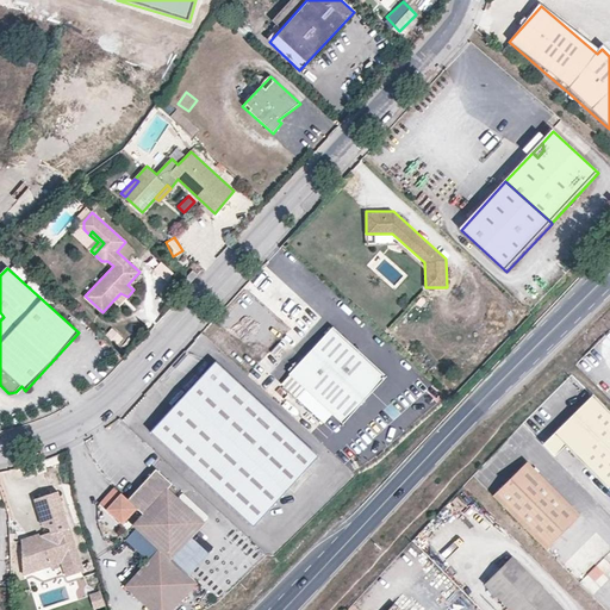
[(198,274),(193,269),(184,279),(188,285),(198,274)]
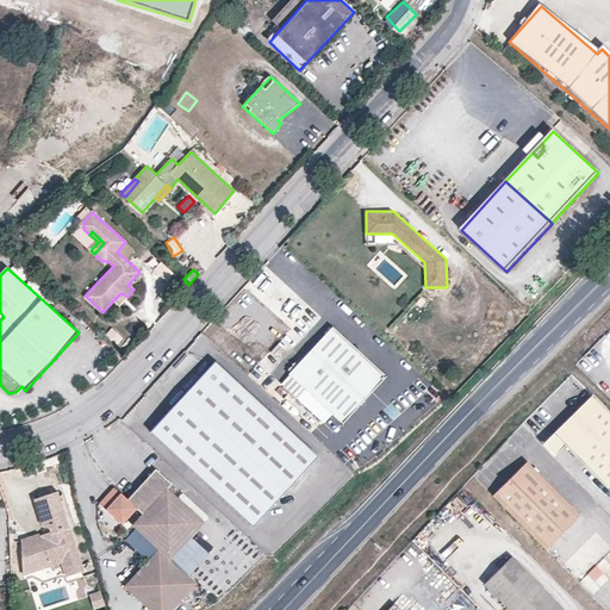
[(120,293),(113,300),(119,306),(128,297),(120,293)]
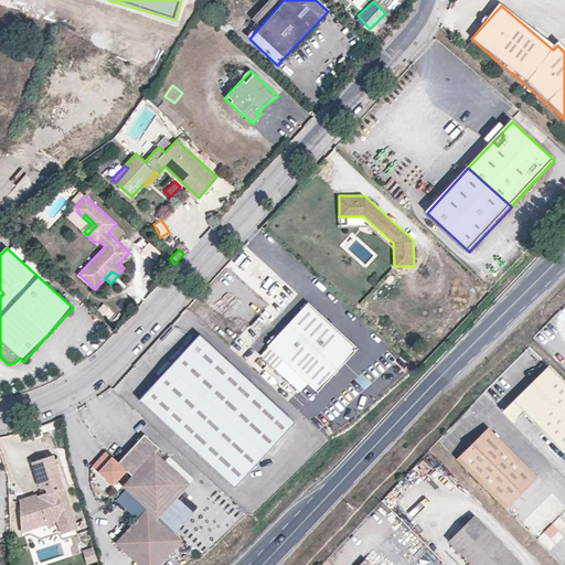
[(104,302),(97,310),(109,318),(115,310),(104,302)]
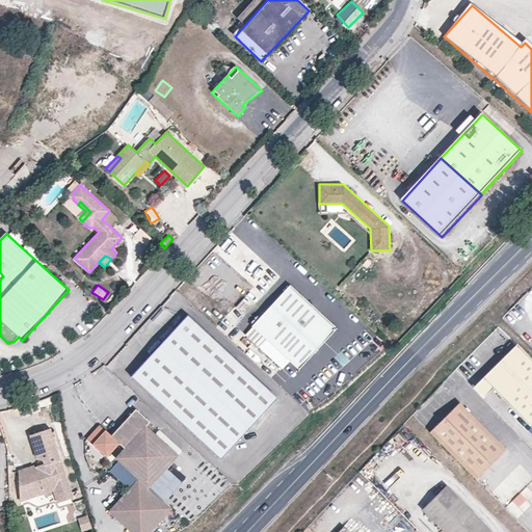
[(334,327),(290,285),(251,325),(295,368),(334,327)]
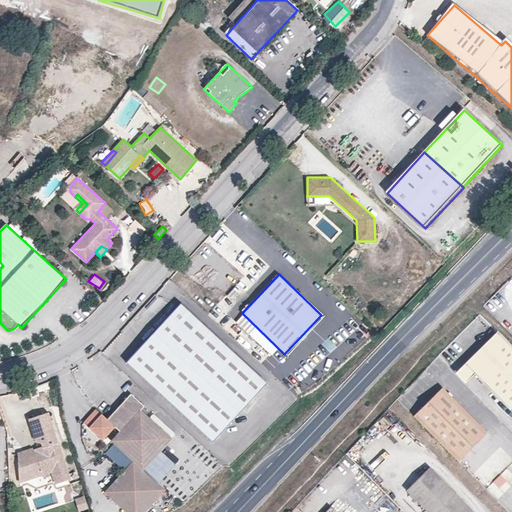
[(266,383),(178,303),(124,361),(211,441),(266,383)]
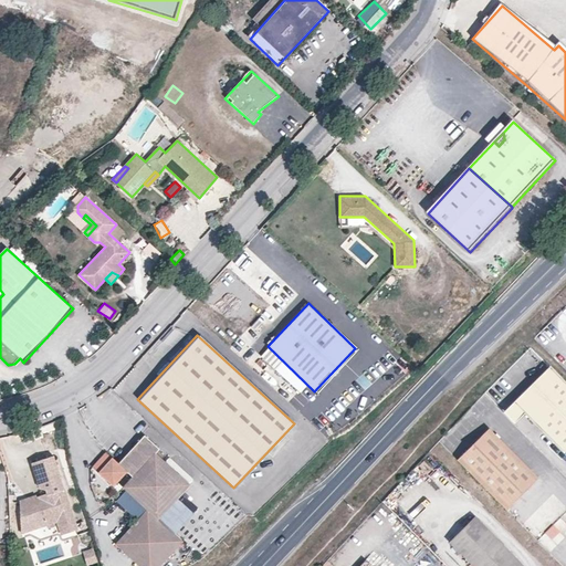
[(564,452),(565,449),(565,381),(549,366),(514,401),(526,412),(564,452)]
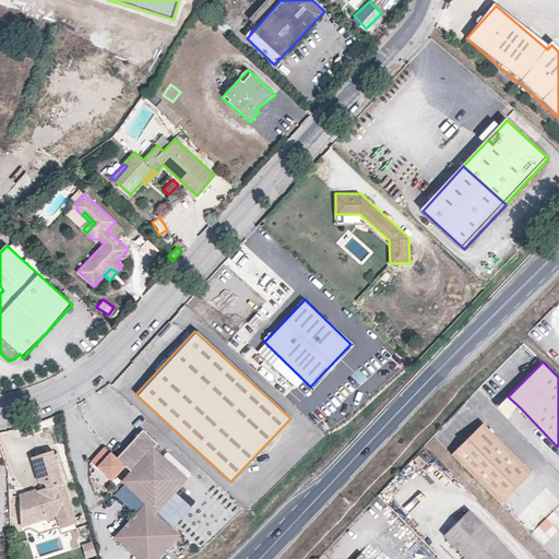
[(265,377),(285,395),(294,385),(274,368),(265,377)]
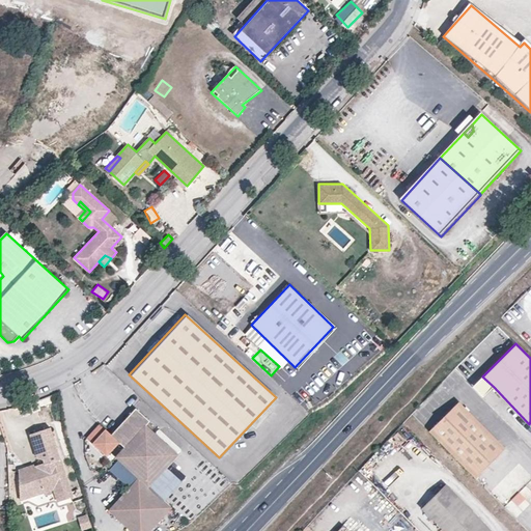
[(482,376),(472,386),(482,396),(494,387),(482,376)]
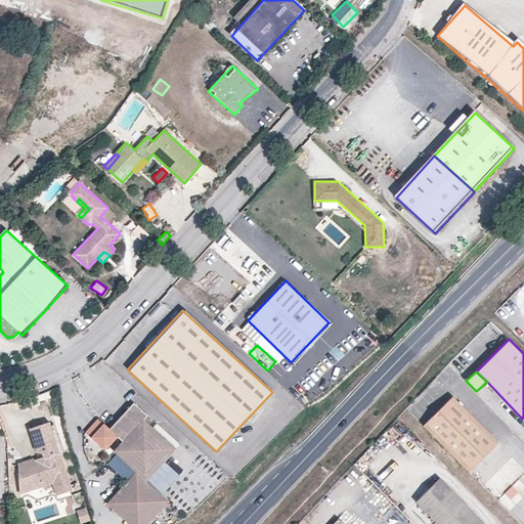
[(498,442),(452,396),(424,425),(469,472),(498,442)]
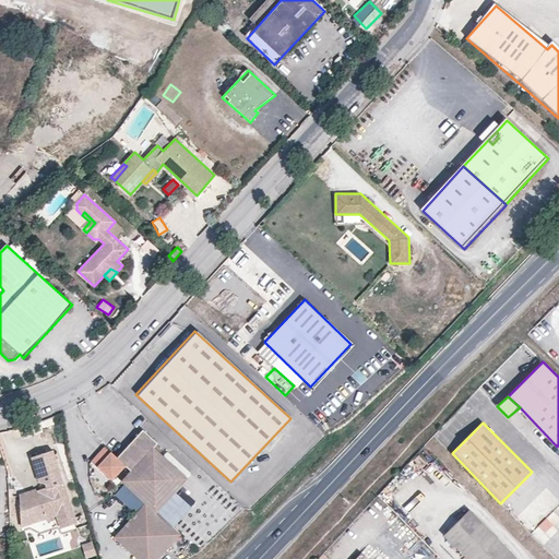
[(116,536),(139,558),(156,558),(179,535),(171,527),(155,512),(176,491),(187,479),(153,448),(157,443),(142,430),(117,458),(105,447),(92,461),(113,479),(126,465),(132,472),(122,482),(125,483),(146,503),(137,514),(116,536)]
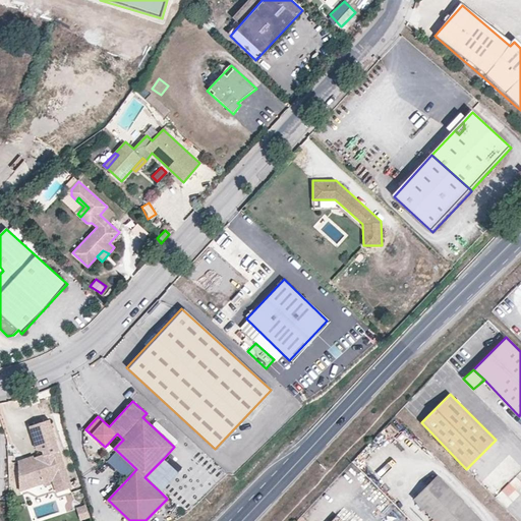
[(42,452),(43,455),(44,457),(39,458),(40,460),(35,462),(33,458),(25,460),(25,459),(19,461),(18,490),(33,486),(33,483),(53,476),(59,491),(71,488),(48,420),(29,426),(36,450),(42,452)]
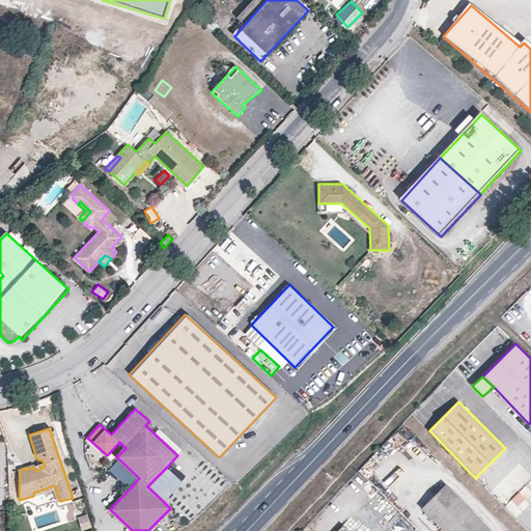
[(139,478),(118,458),(109,470),(130,488),(139,478)]
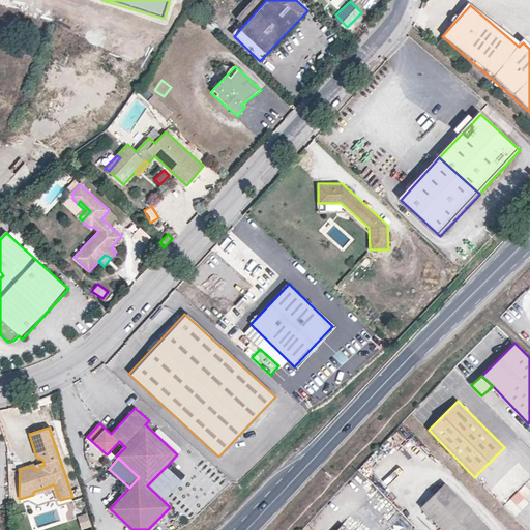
[(182,480),(167,466),(147,486),(163,500),(182,480)]
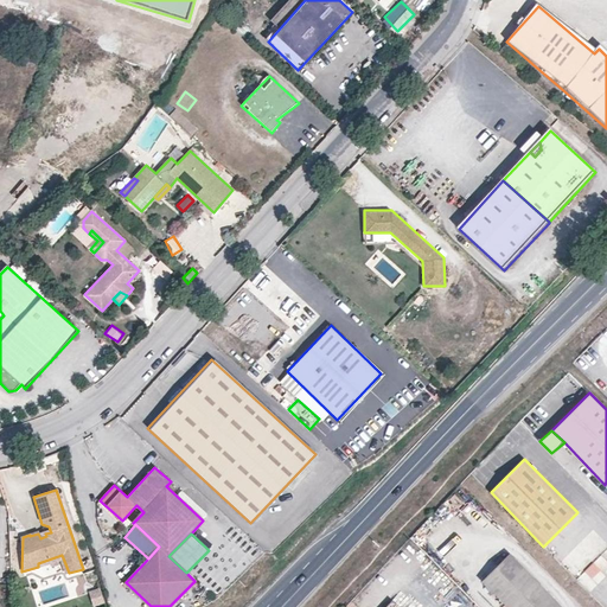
[(558,606),(561,605),(510,554),(484,581),(509,606),(558,606)]
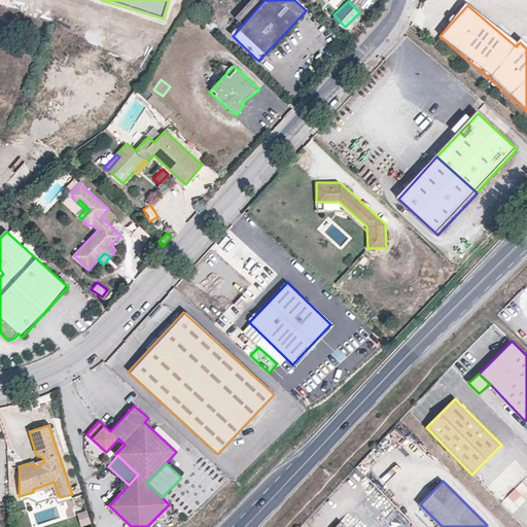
[(57,499),(60,497),(54,482),(33,489),(33,492),(53,486),(57,499)]
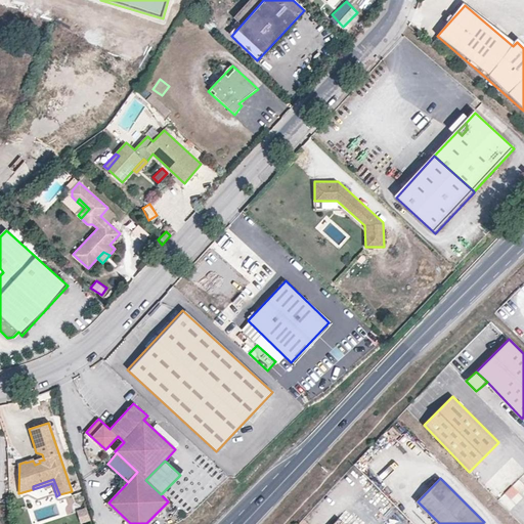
[(509,509),(523,499),(515,485),(500,495),(509,509)]
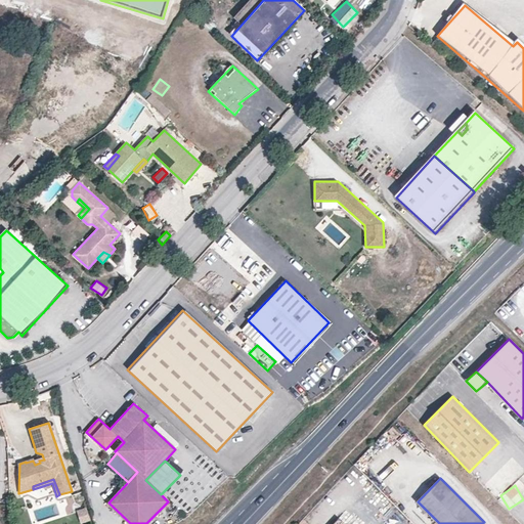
[(77,509),(79,522),(88,520),(85,507),(77,509)]
